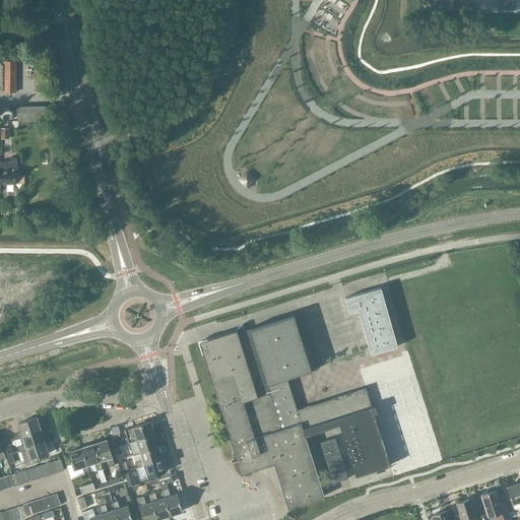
[(496,9),(515,9),(515,0),(496,0),(497,8),(496,8),(496,9)]
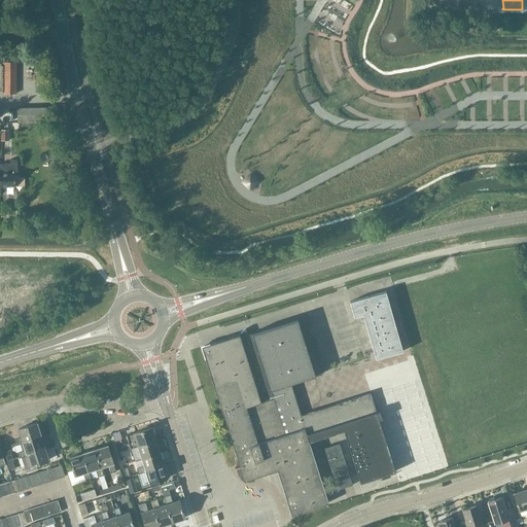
[(4,62),(4,70),(4,93),(15,93),(15,62),(4,62)]
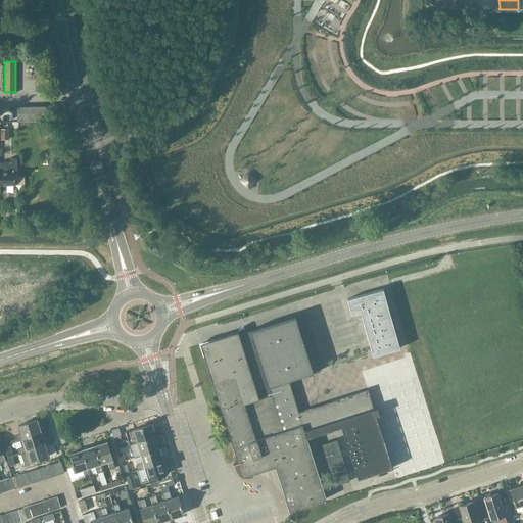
[(17,107),(17,122),(46,121),(45,106),(17,107)]
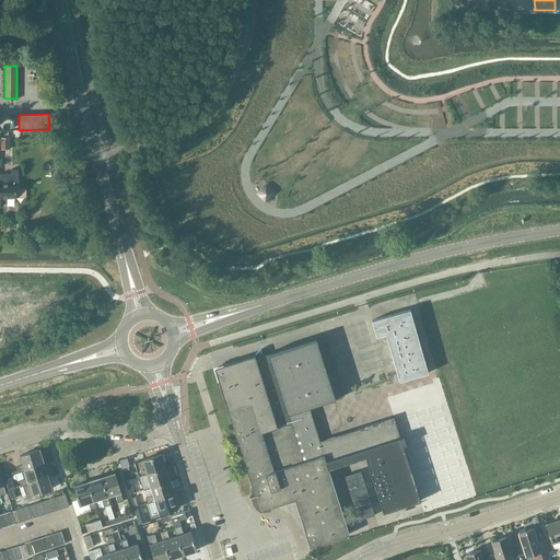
[(1,150),(10,150),(10,138),(1,138),(1,150)]
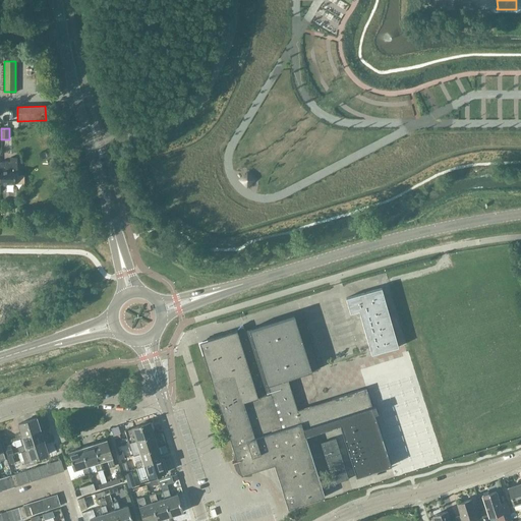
[(0,183),(15,184),(15,172),(17,172),(17,158),(10,158),(10,162),(0,161),(0,183)]
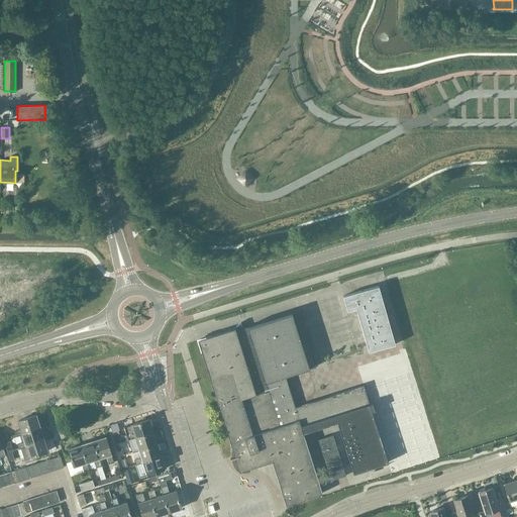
[(244,170),(235,178),(244,187),(253,179),(244,170)]
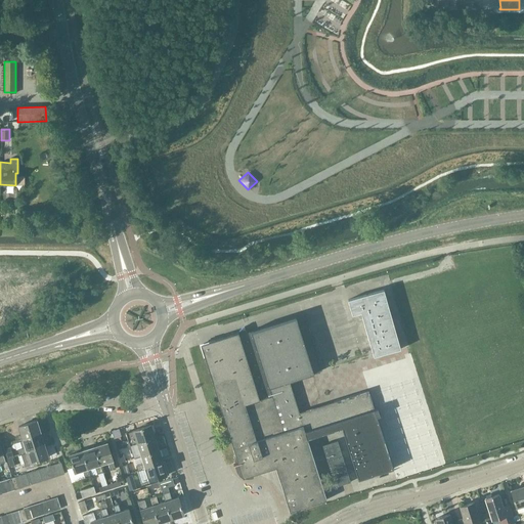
[(25,173),(17,173),(15,173),(15,185),(25,185),(25,173)]
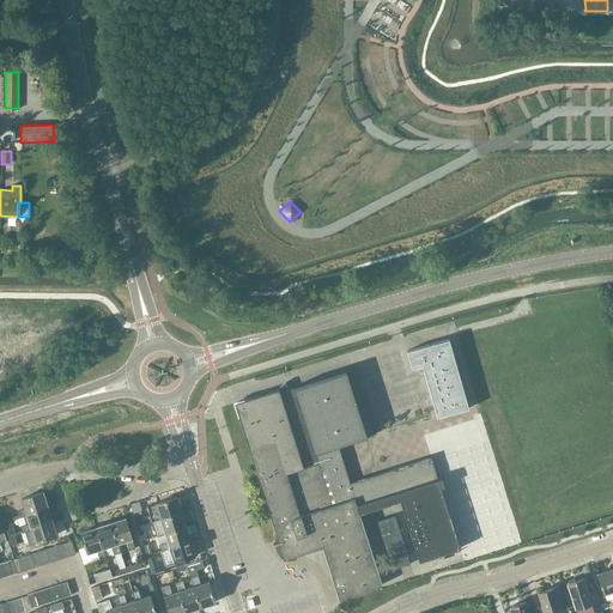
[(407,351),(412,368),(423,365),(437,417),(468,408),(449,339),(407,351)]
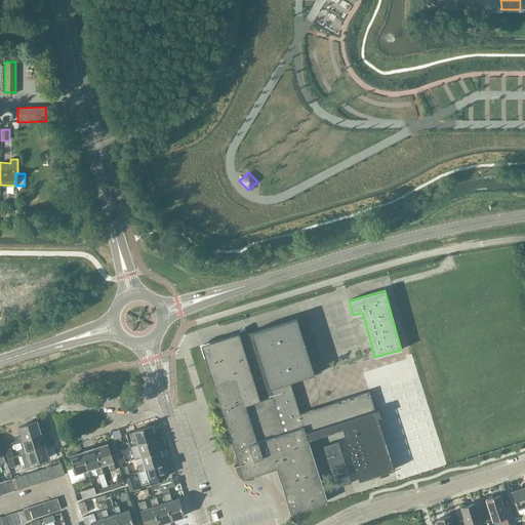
[(316,341),(320,340),(314,314),(310,314),(316,341)]
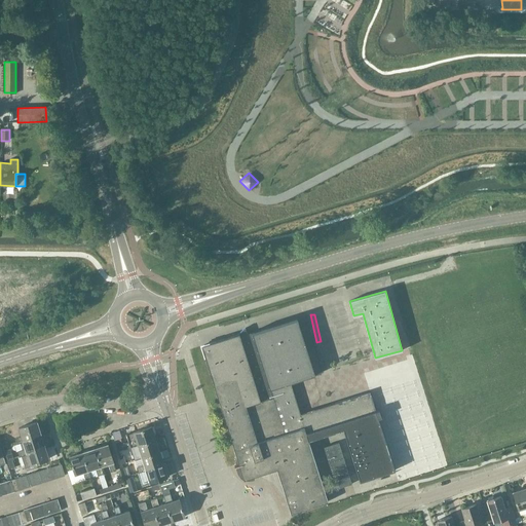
[(243,480),(276,468),(284,491),(289,505),(291,513),(328,501),(308,441),(343,429),(360,481),(395,471),(378,418),(381,417),(381,416),(379,410),(376,411),(370,391),(300,414),(290,382),(323,372),(304,315),(247,334),(245,328),(243,329),(241,330),(240,332),(239,333),(224,338),(224,339),(201,345),(212,376),(211,376),(243,480)]
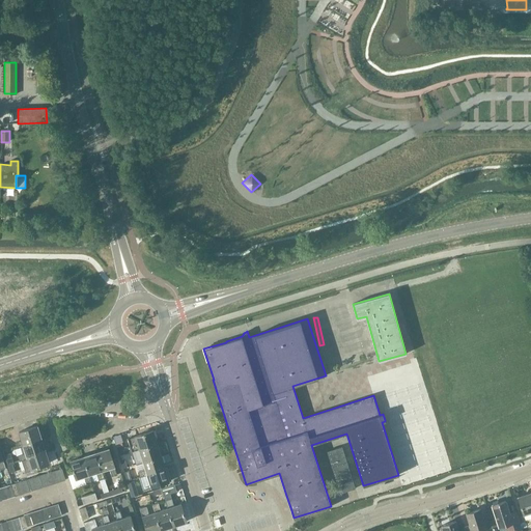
[(192,370),(191,370),(192,363),(184,362),(183,383),(192,383),(192,370)]
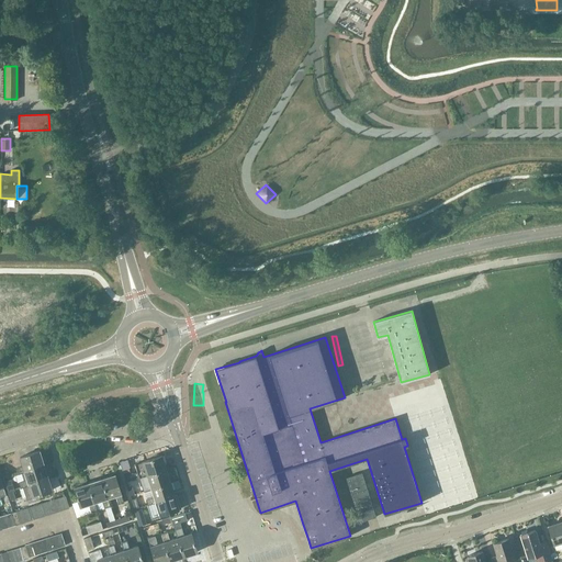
[(24,470),(43,463),(40,451),(20,457),(23,467),(17,468),(19,473),(21,472),(24,472),(24,470)]
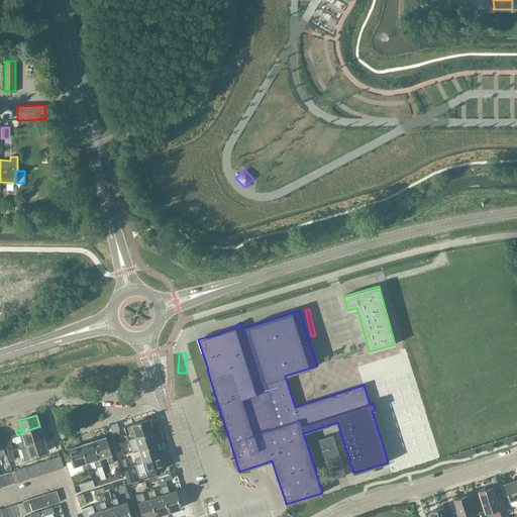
[(135,436),(152,430),(148,418),(131,424),(124,427),(126,433),(126,434),(120,436),(119,433),(113,435),(115,443),(128,439),(127,438),(135,436)]
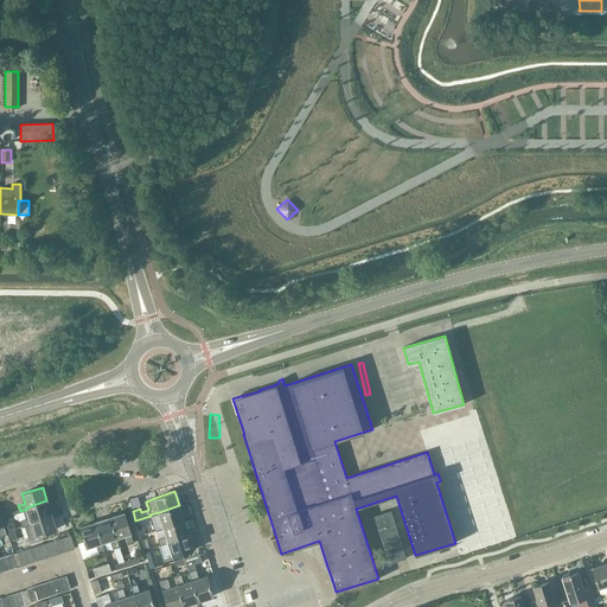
[(136,503),(147,499),(145,492),(134,497),(136,503)]
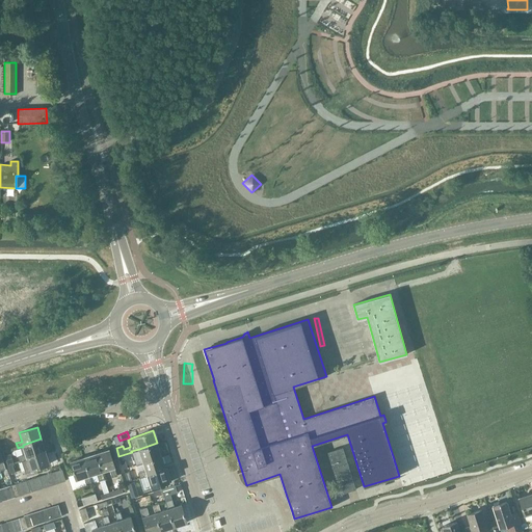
[(18,448),(14,449),(16,456),(18,456),(19,458),(19,461),(21,460),(27,459),(27,457),(45,451),(41,439),(23,445),(24,447),(18,448)]
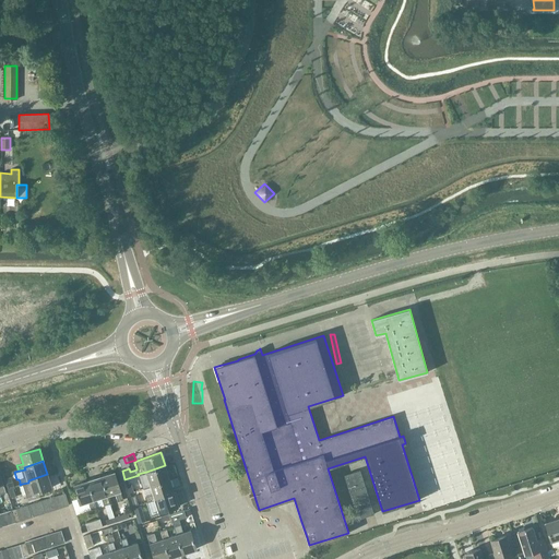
[(169,479),(165,465),(146,472),(138,474),(139,475),(142,488),(151,486),(151,485),(169,479)]
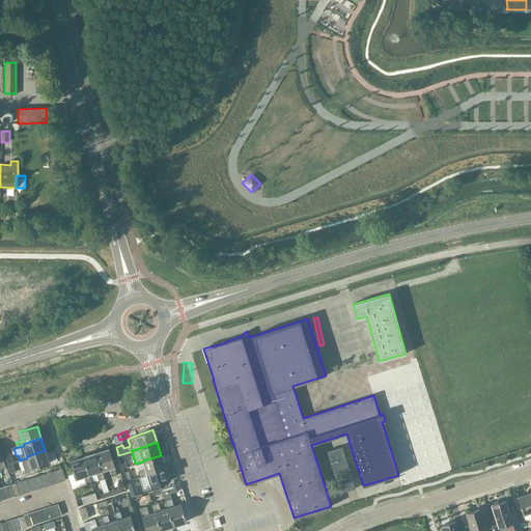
[(341,446),(327,451),(340,493),(355,488),(341,446)]
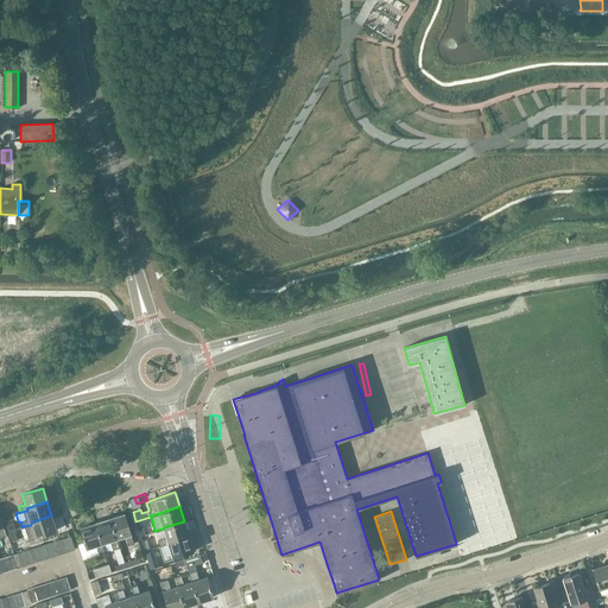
[(115,539),(116,539),(125,536),(127,544),(133,543),(125,513),(109,518),(115,539)]
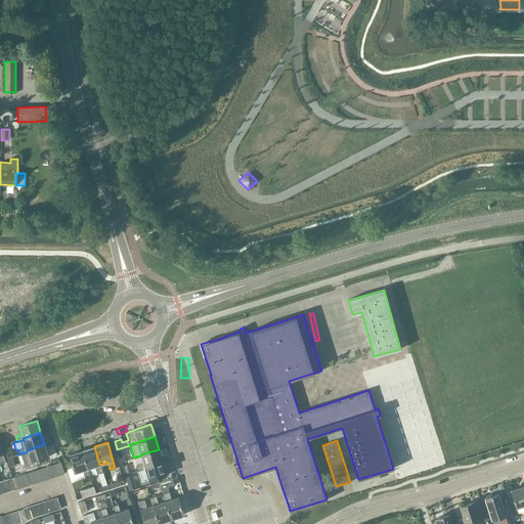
[(27,450),(27,452),(20,453),(25,466),(31,464),(31,463),(48,457),(44,444),(27,450)]
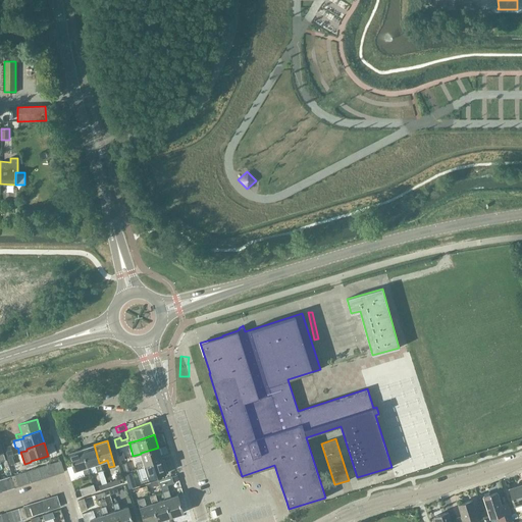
[(99,463),(94,445),(81,449),(87,467),(95,464),(97,471),(102,470),(100,463),(99,463)]
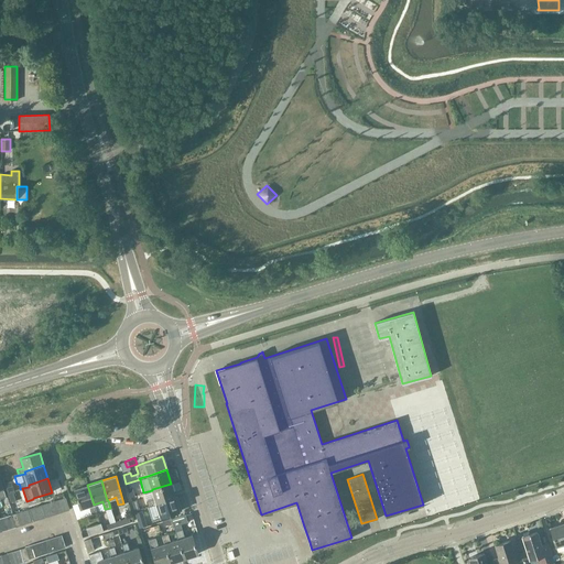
[(12,491),(13,491),(14,491),(11,481),(3,484),(7,494),(12,491)]
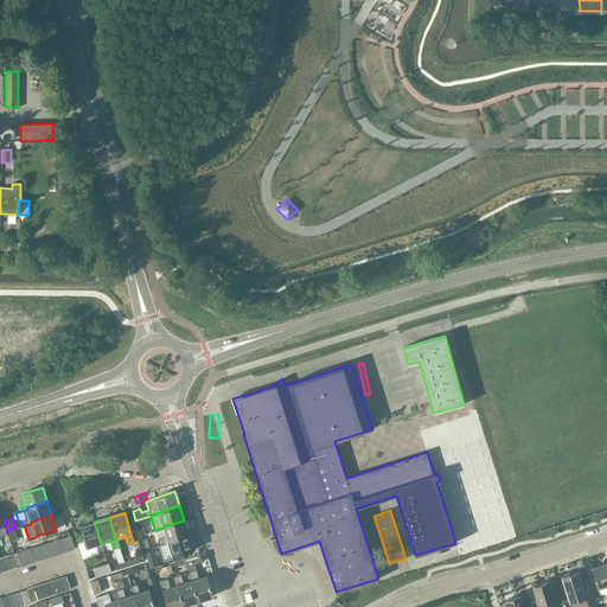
[(164,526),(164,528),(166,536),(158,538),(159,544),(168,542),(189,535),(184,521),(164,526)]
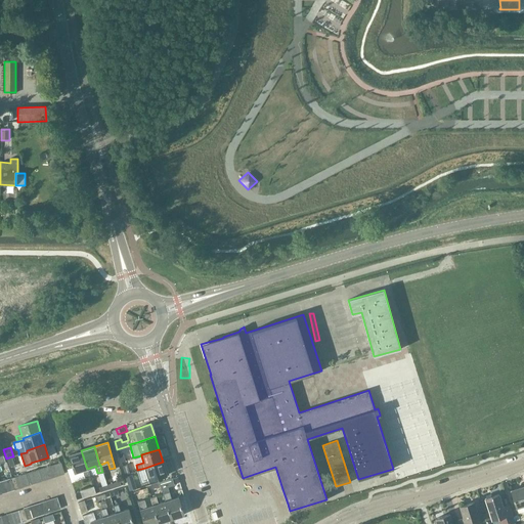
[(87,469),(81,450),(69,454),(75,473),(82,470),(85,477),(89,476),(87,469)]
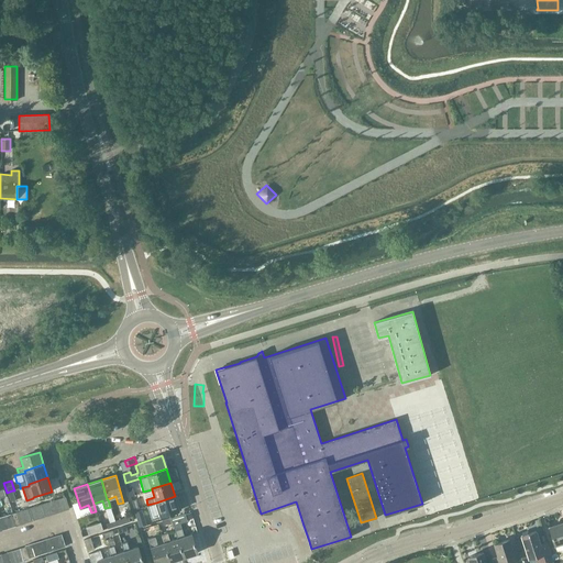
[(66,496),(59,498),(63,510),(69,508),(66,496)]
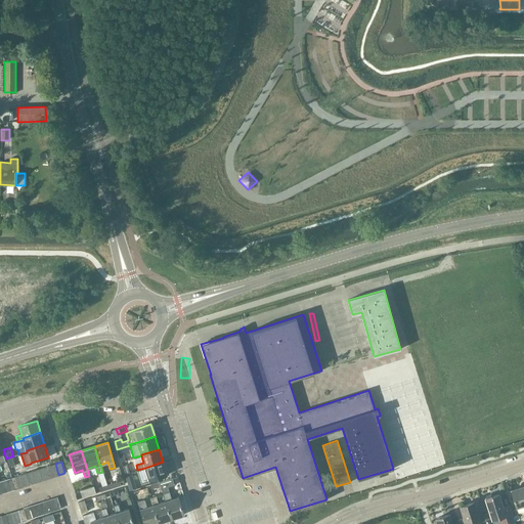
[(145,468),(137,470),(140,478),(141,483),(148,480),(149,482),(157,479),(156,478),(167,475),(166,471),(168,470),(165,462),(163,462),(145,468)]
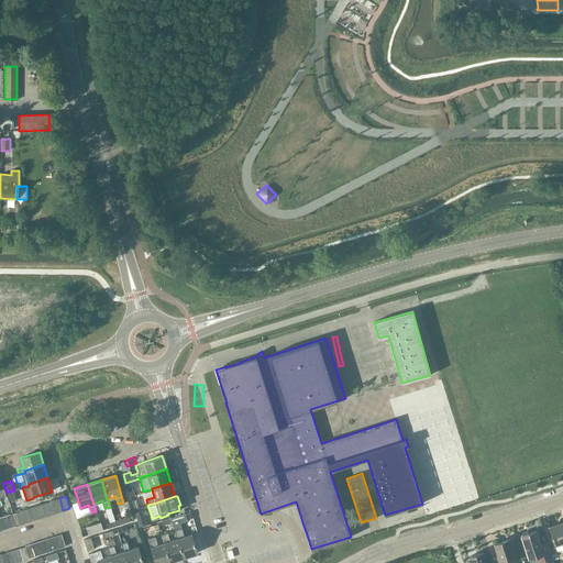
[(59,498),(41,504),(45,517),(63,510),(59,498)]
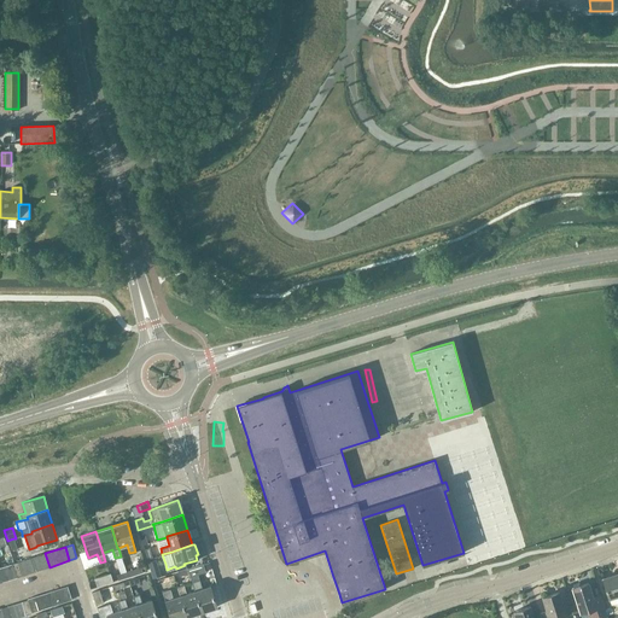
[(50,567),(45,553),(38,555),(42,570),(50,567)]
